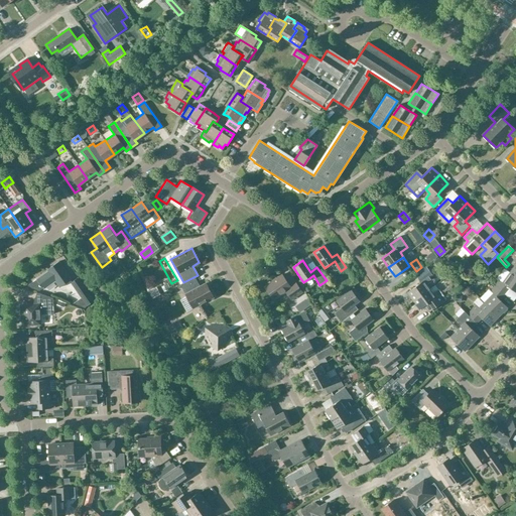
[(59,287),(72,279),(58,261),(47,269),(48,271),(27,285),(29,288),(39,292),(55,281),(59,287)]
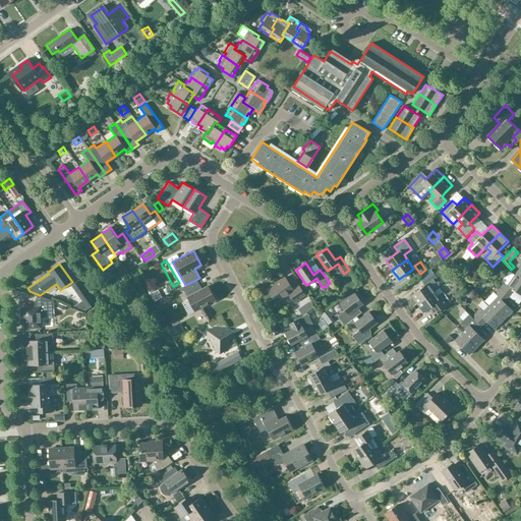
[(495,269),(488,275),(494,280),(500,274),(495,269)]
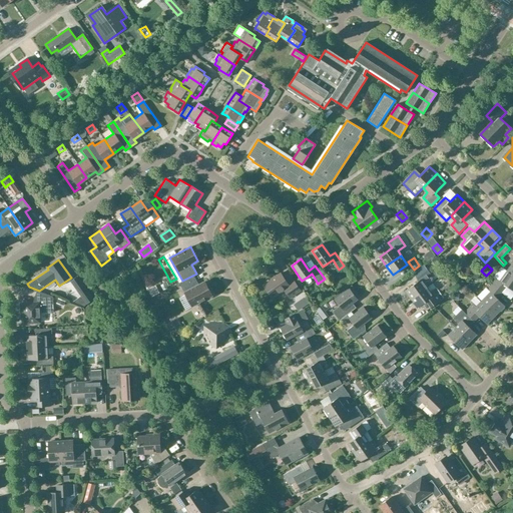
[(373,272),(377,279),(385,274),(381,267),(373,272)]
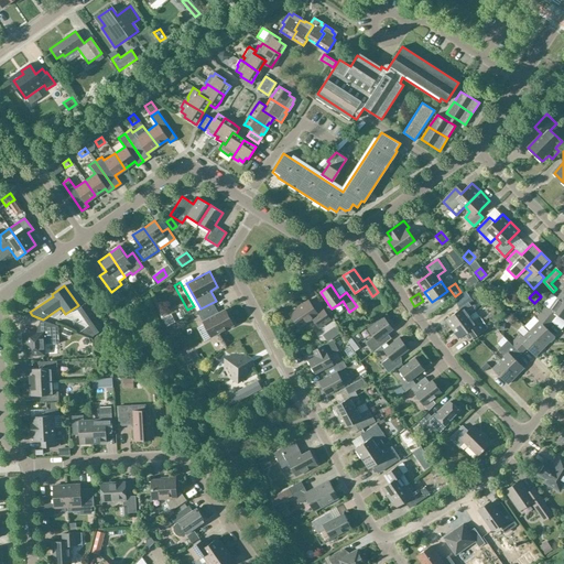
[(467,294),(456,303),(461,310),(463,307),(473,301),(467,294)]
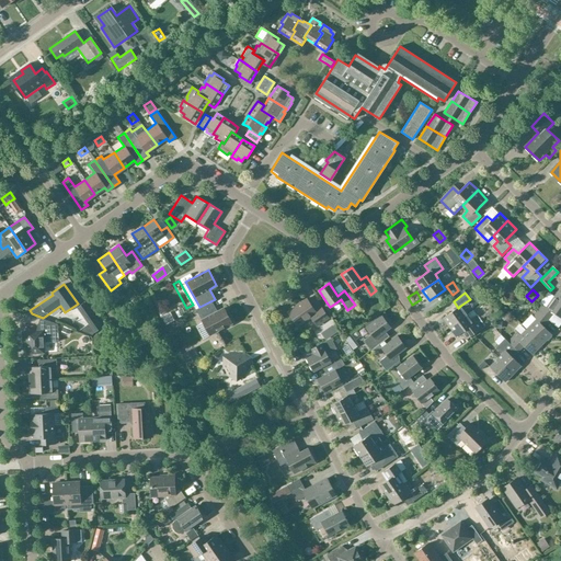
[(538,311),(549,320),(554,313),(560,318),(560,300),(554,296),(547,307),(544,305),(538,311)]
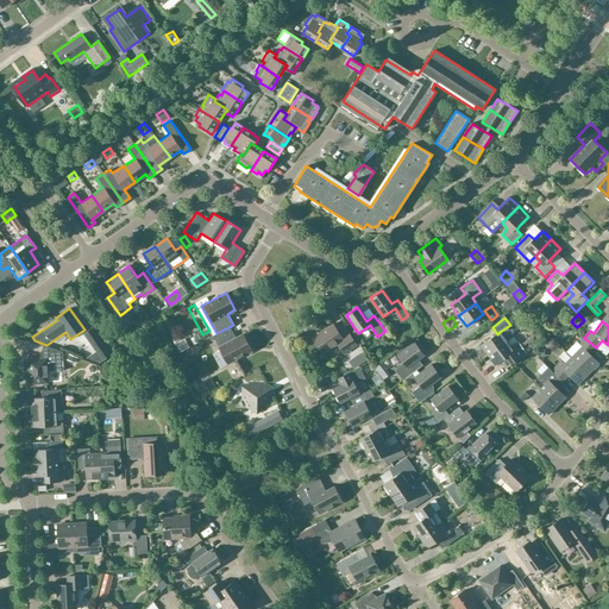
[(332,325),(312,339),(322,353),(337,344),(344,353),(356,345),(351,339),(347,333),(341,338),(332,325)]
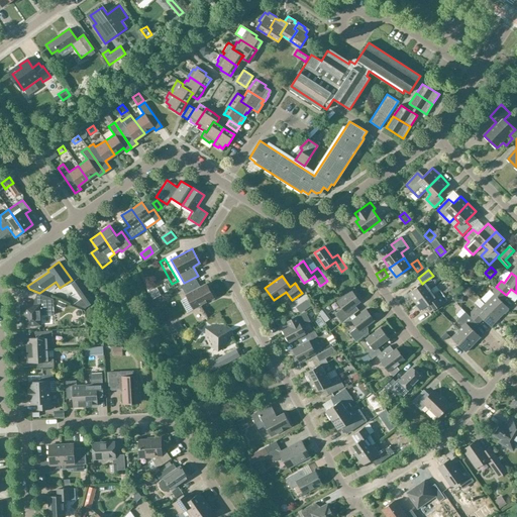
[(194,278),(184,283),(180,285),(193,309),(213,298),(206,284),(199,287),(194,278)]
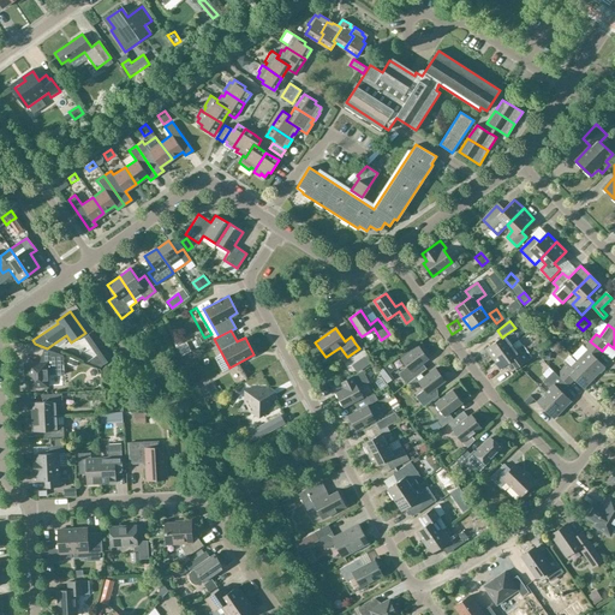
[(93,332),(84,336),(97,354),(88,362),(90,363),(101,368),(112,359),(93,332)]
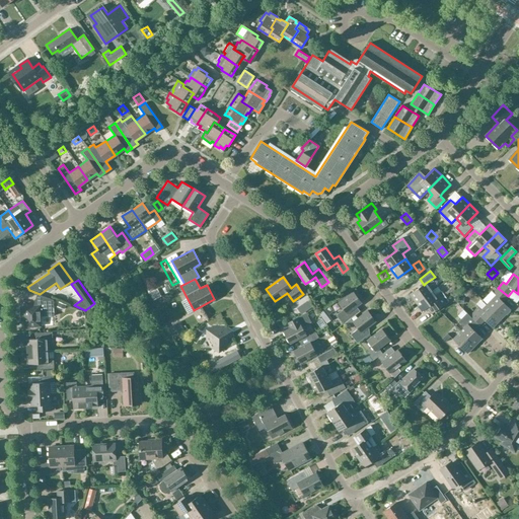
[(410,295),(416,303),(433,291),(426,283),(424,285),(410,295)]
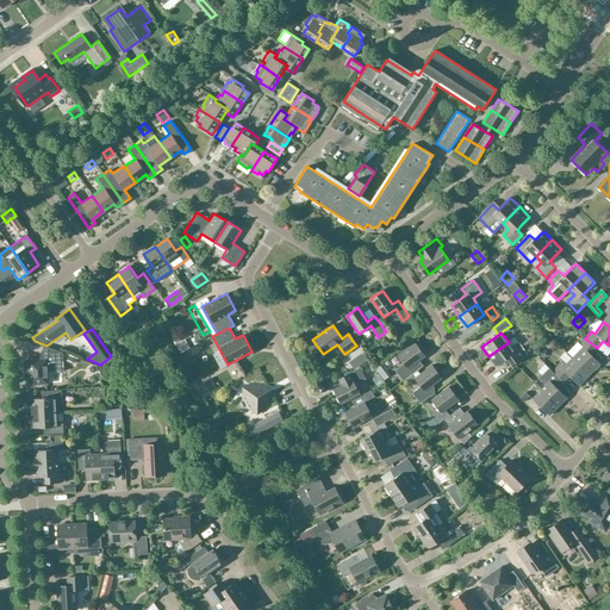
[(531,346),(536,352),(547,344),(543,337),(539,340),(531,346)]
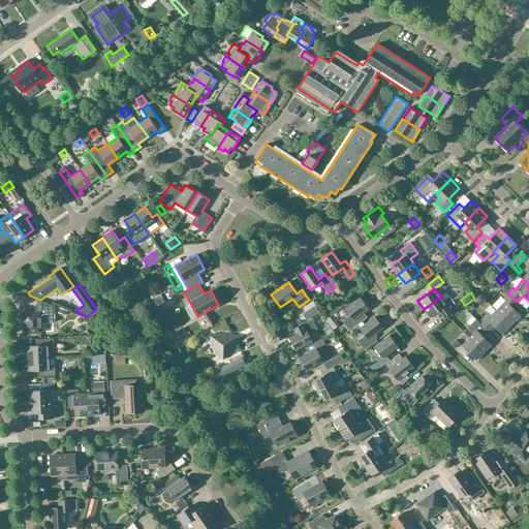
[(506,302),(497,311),(511,325),(521,316),(514,308),(518,302),(507,293),(503,299),(506,302)]
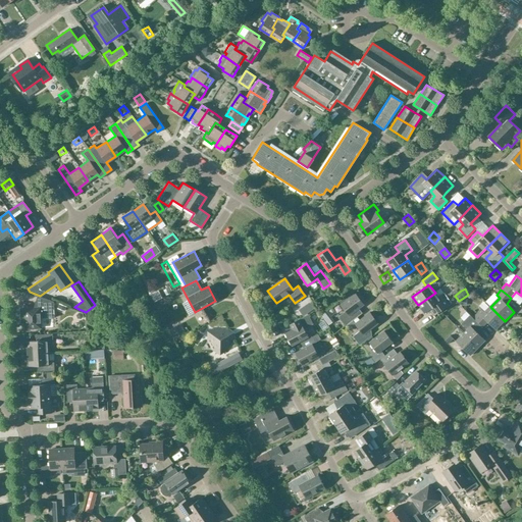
[(159,291),(151,295),(155,302),(163,298),(159,291)]
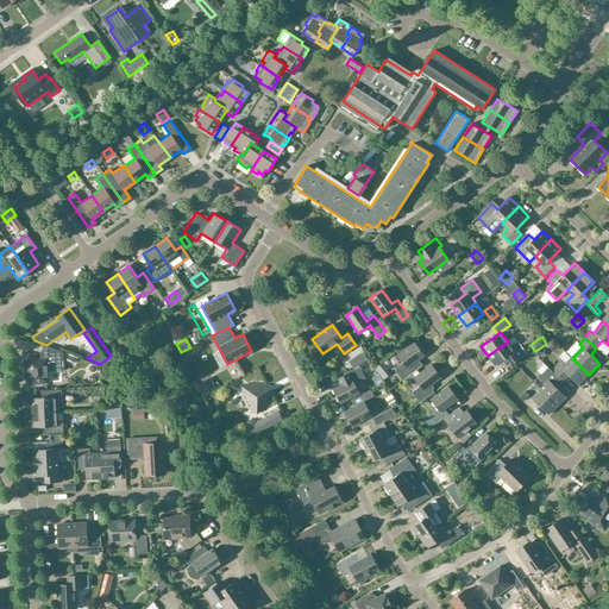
[(412,364),(424,356),(414,344),(413,345),(409,340),(395,352),(403,363),(394,370),(402,381),(412,374),(415,371),(416,370),(412,364)]
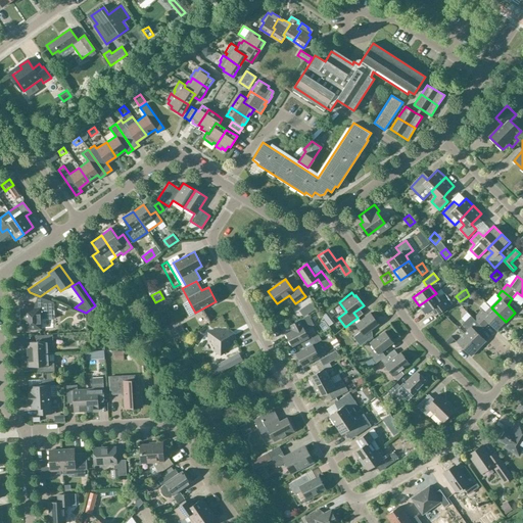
[(436,293),(419,305),(426,315),(436,306),(440,313),(453,303),(445,293),(439,298),(436,293)]
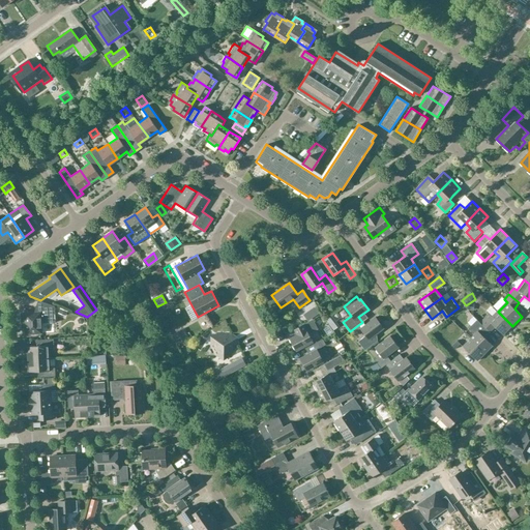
[(25,334),(41,333),(40,323),(55,323),(54,306),(37,300),(33,313),(24,314),(21,314),(22,328),(25,328),(25,334)]
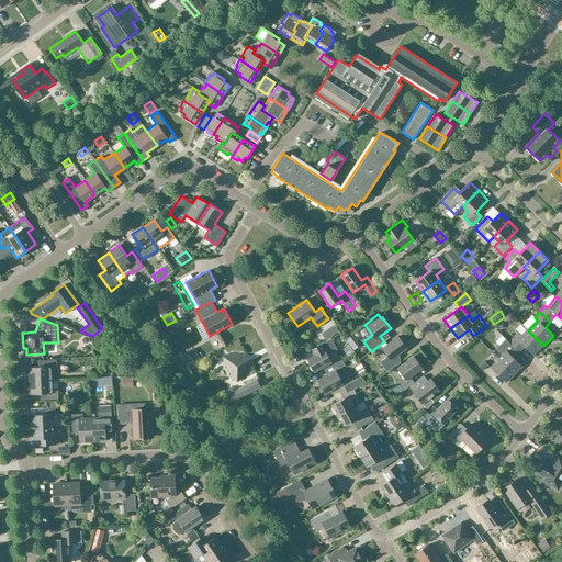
[(197,322),(190,324),(195,339),(202,336),(197,322)]
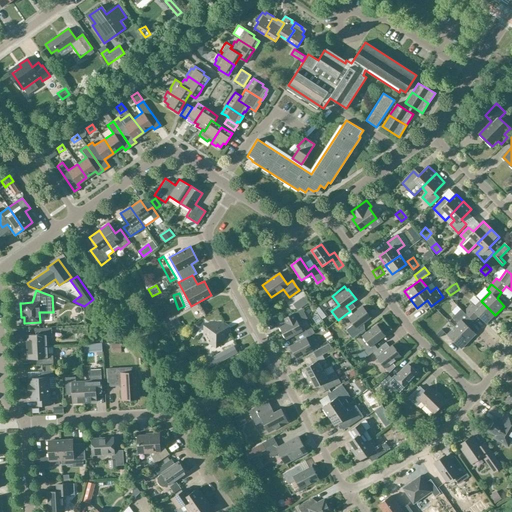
[(301,307),(309,302),(305,296),(297,301),(301,307)]
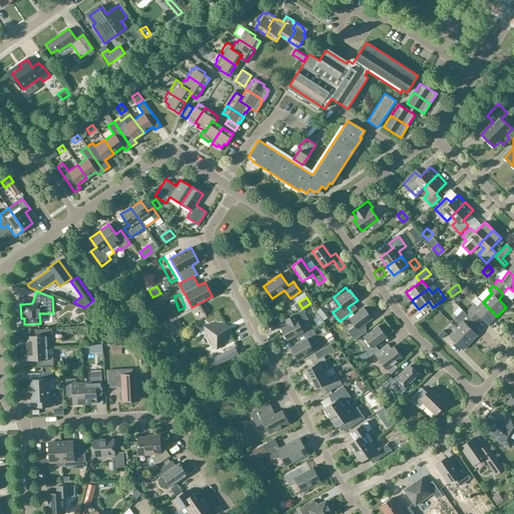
[(497,316),(483,302),(477,307),(475,305),(467,313),(476,322),(480,317),(488,325),(497,316)]
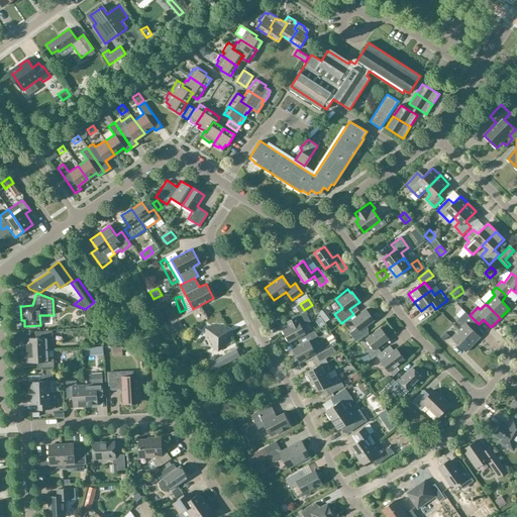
[(323,309),(318,313),(321,318),(326,314),(323,309)]
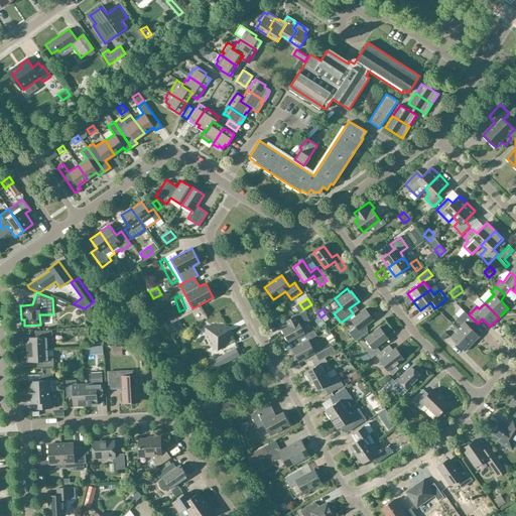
[(355,317),(351,320),(357,327),(349,333),(356,342),(368,332),(364,327),(373,319),(365,309),(355,317)]
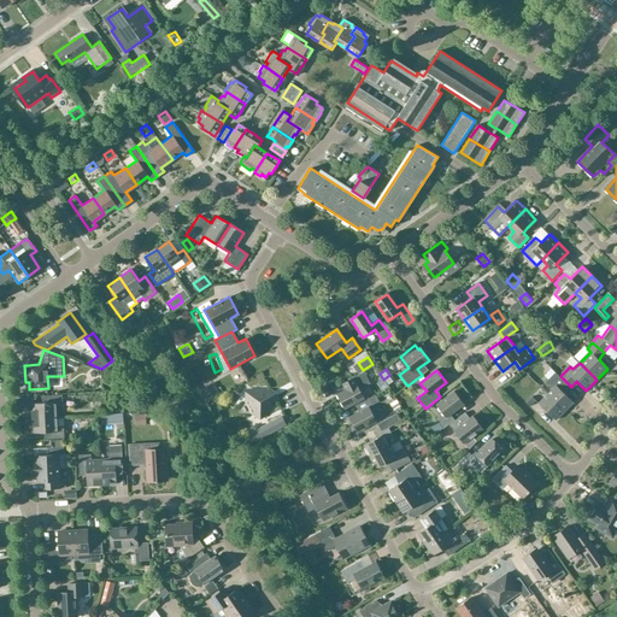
[(364,399),(359,389),(370,383),(364,372),(347,381),(351,388),(338,394),(345,409),(364,399)]
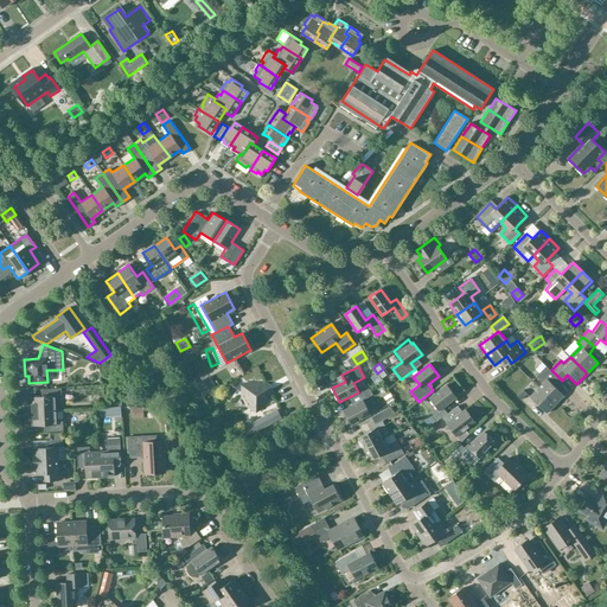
[(480,372),(483,377),(492,371),(490,366),(480,372)]
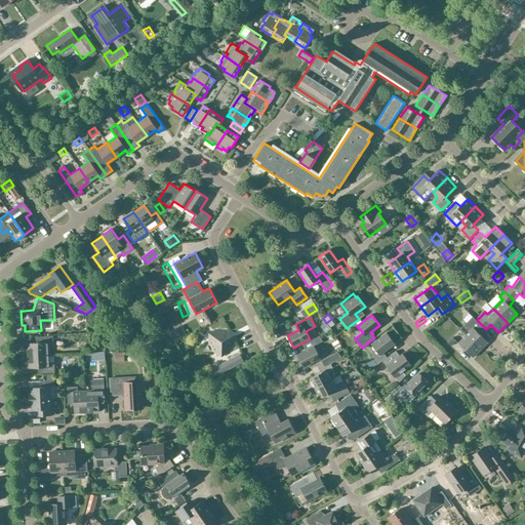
[(467,336),(481,351),(488,342),(479,333),(483,328),(473,318),(468,323),(468,322),(463,326),(470,332),(467,336)]
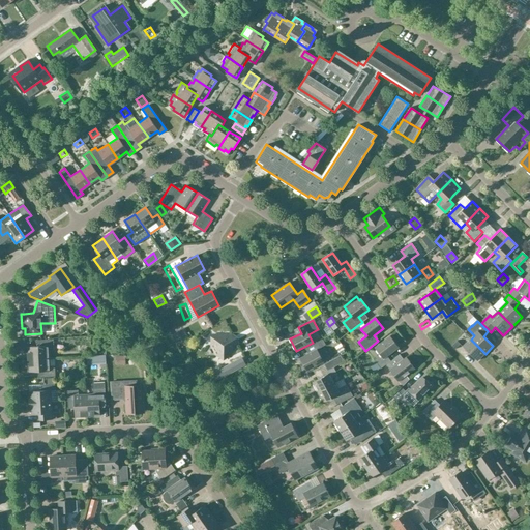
[(321,335),(328,331),(323,324),(317,328),(321,335)]
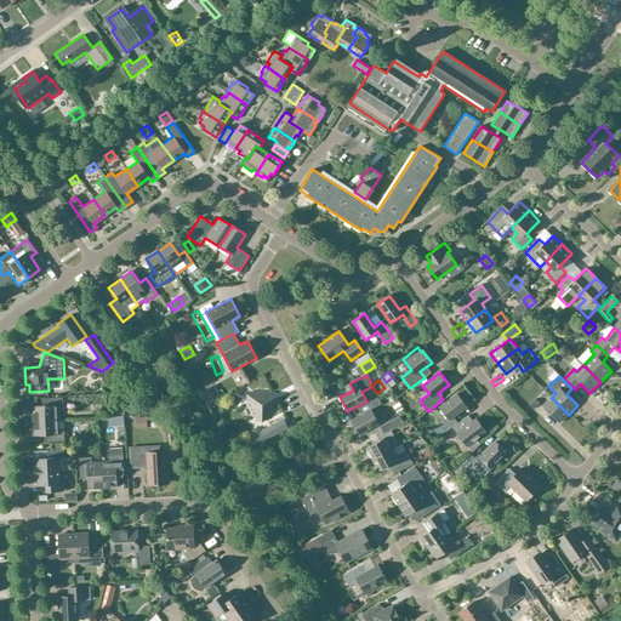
[(215,386),(203,393),(208,403),(221,396),(215,386)]
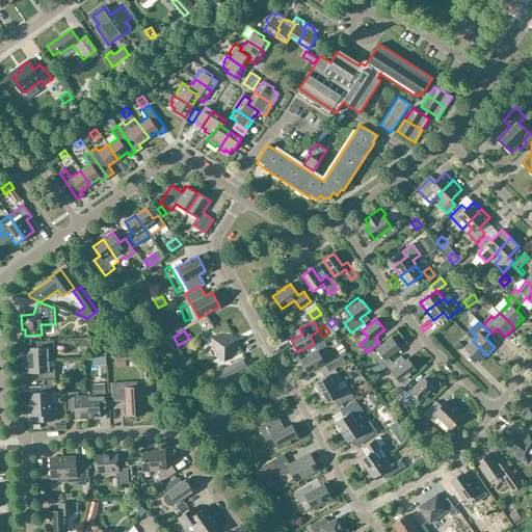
[(216,357),(231,358),(238,347),(231,335),(218,335),(210,346),(216,357)]
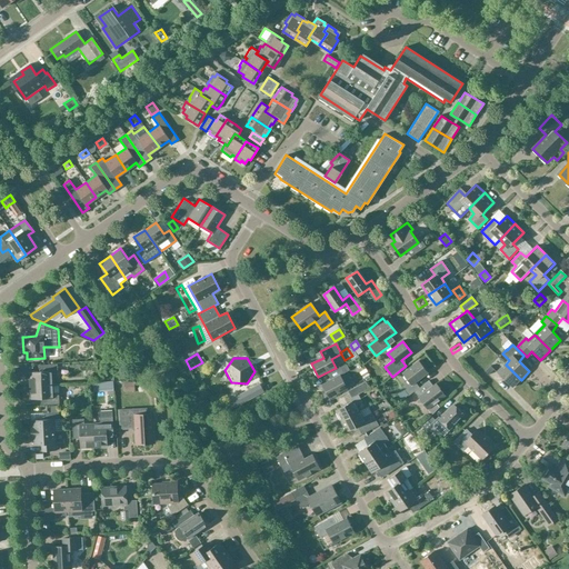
[(420,387),(416,382),(428,373),(419,362),(403,373),(408,380),(401,386),(409,396),(420,387)]
